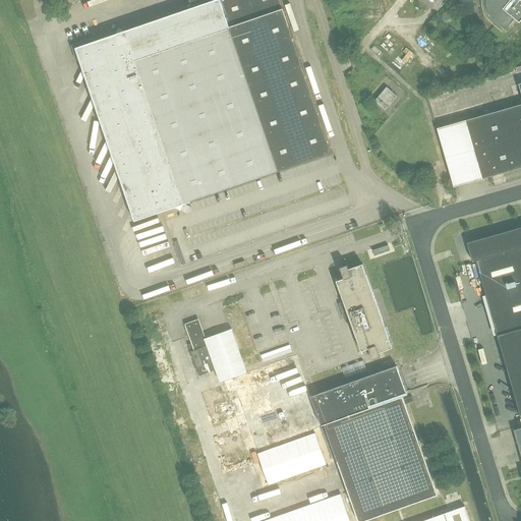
[(185,204),(333,153),(280,0),(189,0),(192,8),(125,32),(119,29),(115,35),(95,42),(93,38),(70,46),(76,61),(80,60),(135,220),(175,207),(187,213),(189,210),(187,206),(185,204)]
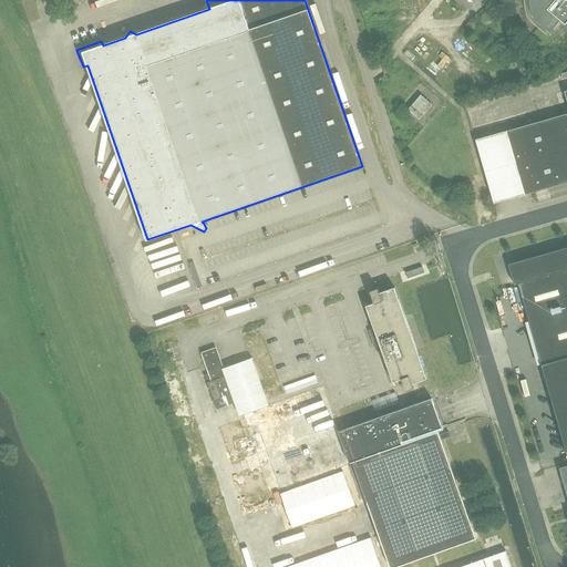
[(566,0),(528,0),(529,6),(529,10),(532,14),(534,18),(537,21),(550,32),(560,21),(565,26),(566,22),(566,0)]
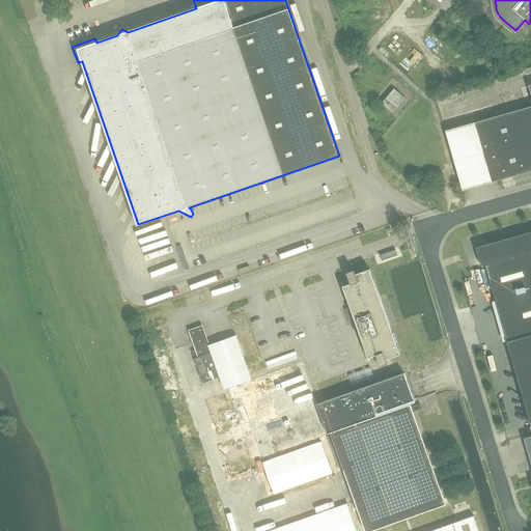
[(530,84),(529,85),(530,91),(530,106),(475,122),(492,183),(530,170),(530,84)]
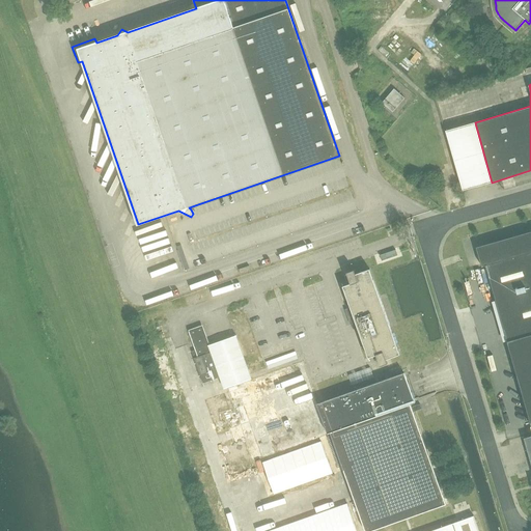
[(406,99),(394,89),(383,103),(393,112),(406,99)]
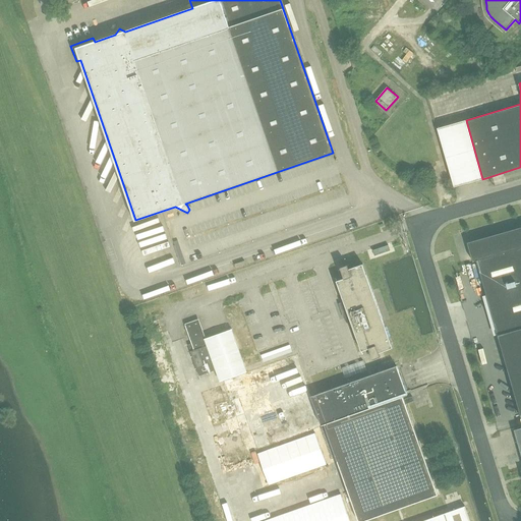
[(171,233),(169,223),(157,226),(156,222),(140,226),(145,240),(171,233)]
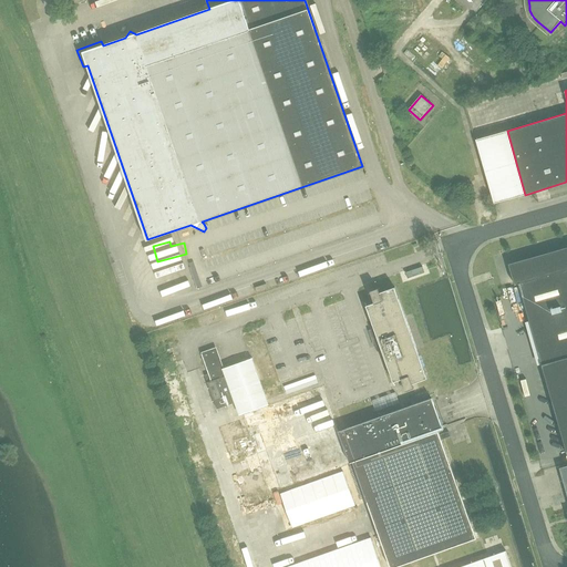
[(566,247),(508,264),(514,284),(514,285),(518,284),(566,453),(566,247)]
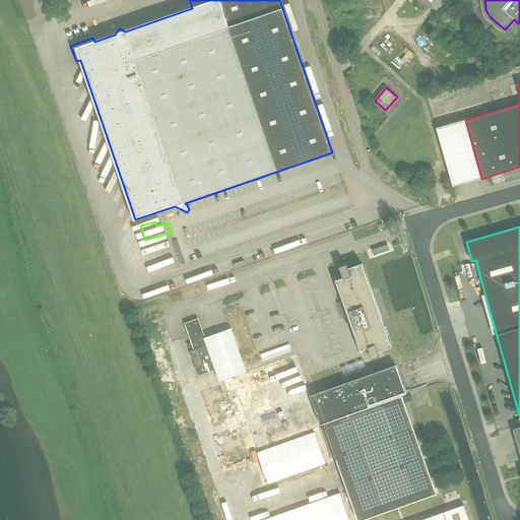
[(388,245),(377,249),(379,254),(389,250),(388,245)]
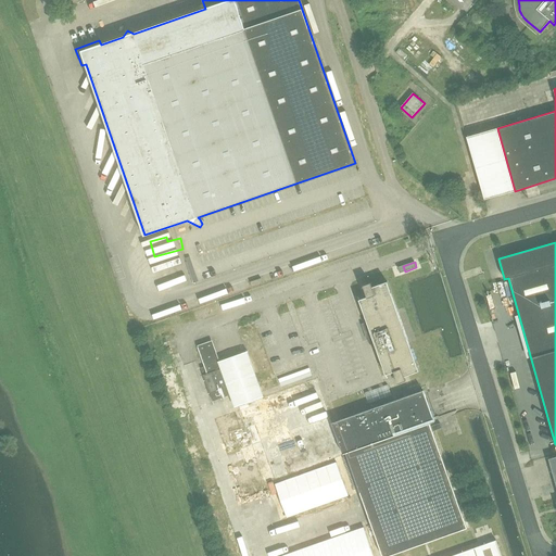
[(261,278),(250,281),(252,287),(263,283),(261,278)]
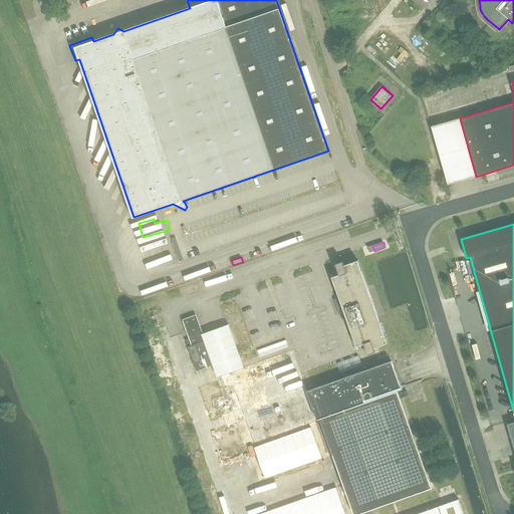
[(332,277),(356,346),(364,343),(368,354),(375,352),(373,348),(388,343),(357,261),(344,266),(342,262),(335,264),(339,274),(332,277)]
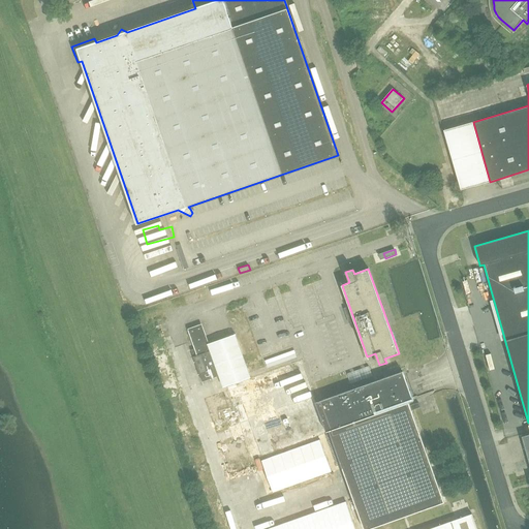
[(226,464),(316,433),(300,389),(345,373),(313,283),(179,331),(226,464)]
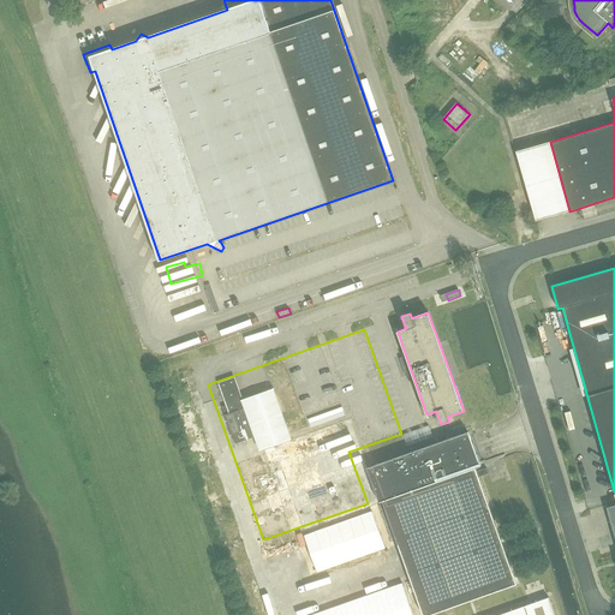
[(174,386),(192,380),(190,374),(172,378),(174,386)]
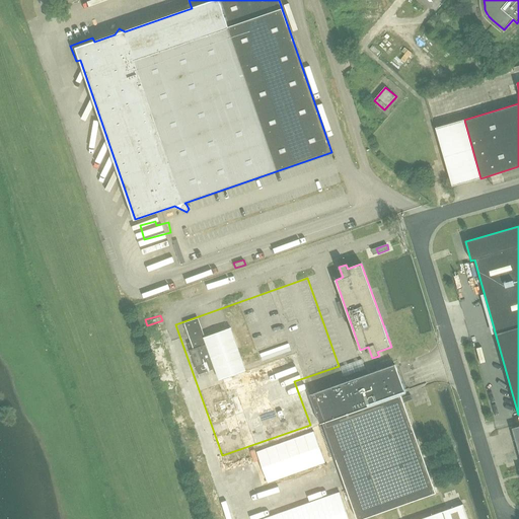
[(406,347),(419,344),(414,326),(402,329),(406,347)]
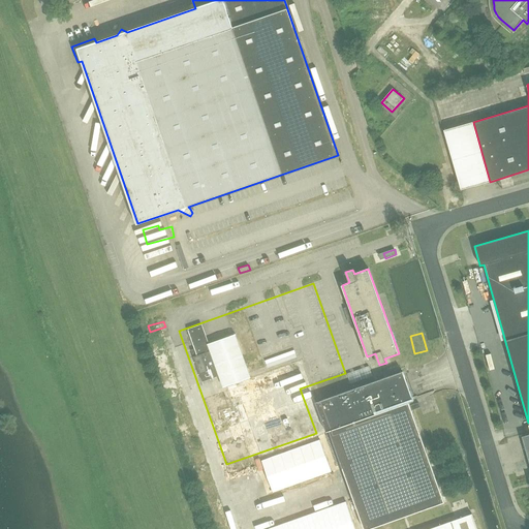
[(403,372),(315,403),(325,433),(330,431),(364,528),(369,528),(444,502),(409,402),(413,401),(403,372)]
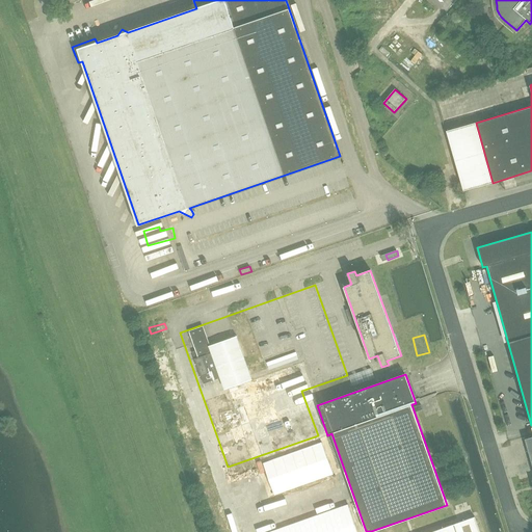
[(317,503),(345,494),(341,479),(312,488),(317,503)]
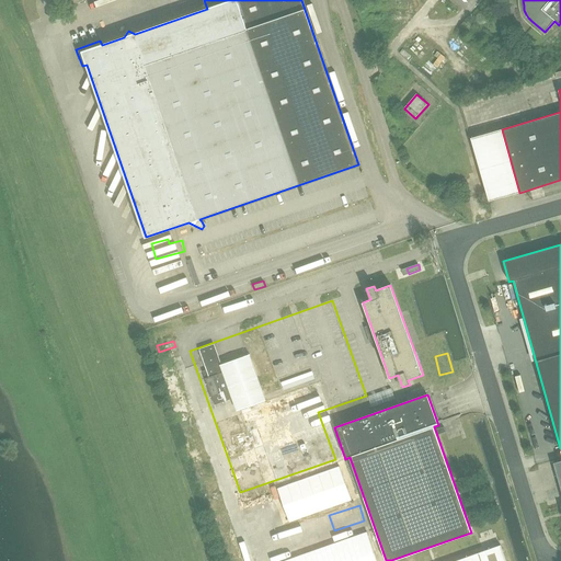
[(329,541),(334,560),(379,548),(374,528),(329,541)]
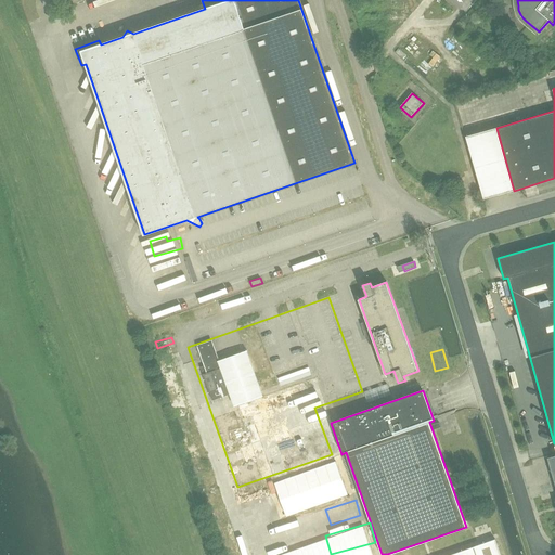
[(500,554),(495,539),(450,554),(500,554)]
